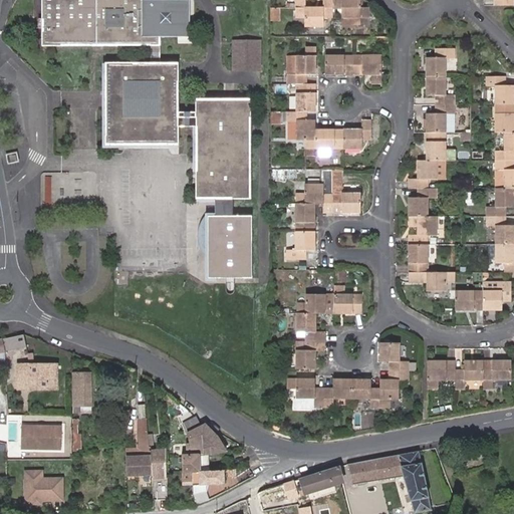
[(178,112),(179,63),(161,62),(162,37),(187,38),(187,0),(39,0),(40,18),(36,18),(36,28),(41,28),(41,44),(149,45),(149,63),(100,63),(98,149),(122,149),(168,149),(179,148),(180,126),(192,126),(192,170),(192,200),(212,200),(212,216),(201,214),(202,222),(202,254),(204,278),(252,278),(252,216),(232,216),(232,201),(251,200),(251,176),(250,98),(192,99),(193,112),(178,112)]
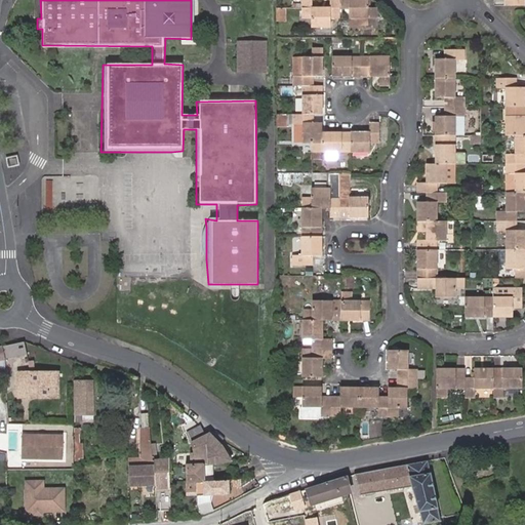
[(301,0),(303,9),(312,9),(312,0),(301,0)]
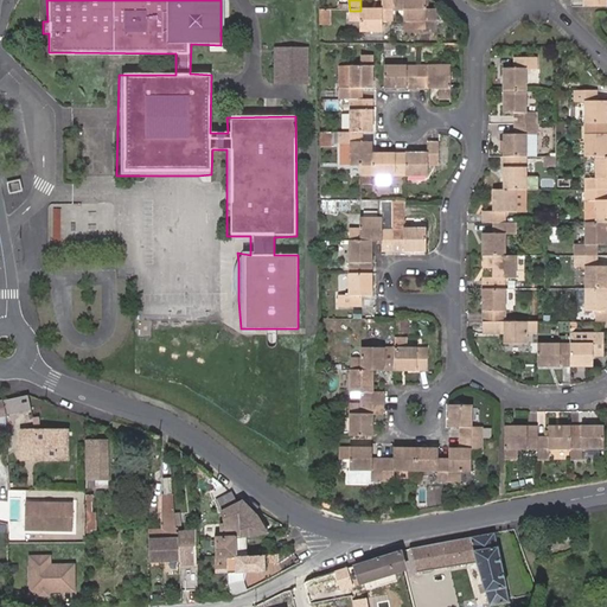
[(393,0),(382,0),(382,11),(360,11),(350,11),(350,20),(362,20),(362,32),(382,32),(382,21),(393,21),(393,11),(393,0)]
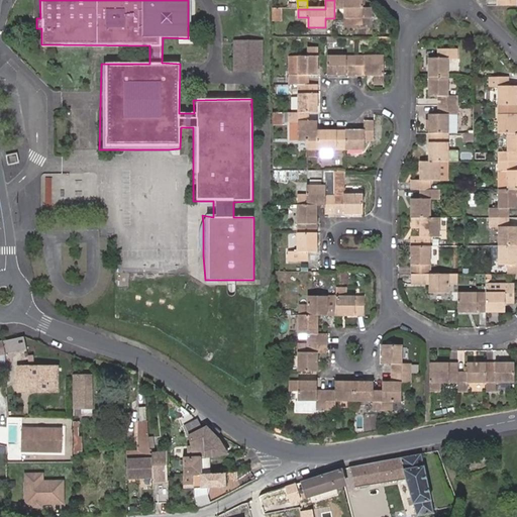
[(334,0),(334,9),(343,9),(343,18),(372,18),(372,9),(363,9),(362,0),(334,0)]
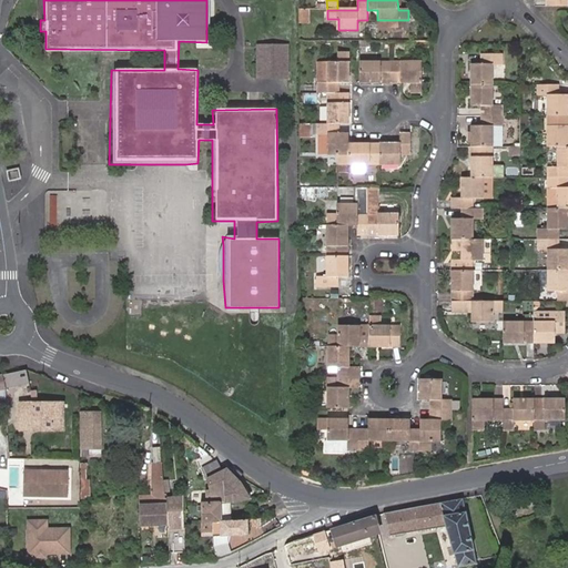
[(311,10),(298,10),(298,23),(310,23),(311,10)]
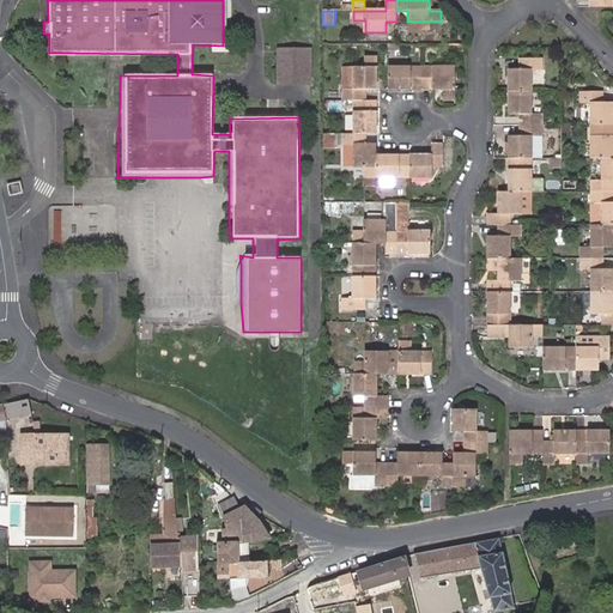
[(278,48),(278,86),(313,86),(313,48),(278,48)]
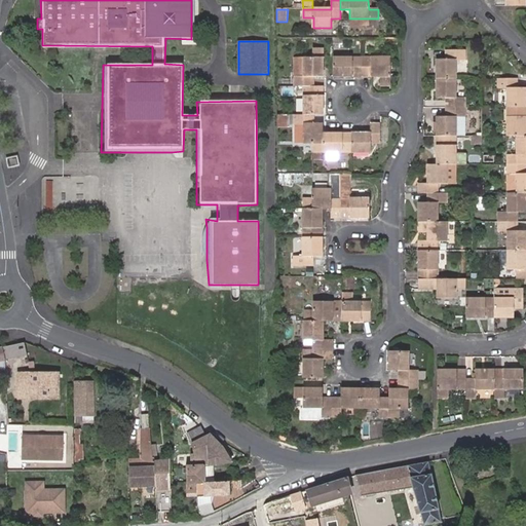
[(295,78),(295,86),(302,87),(313,86),(313,78),(322,78),(322,49),(312,50),(313,59),(303,60),(303,78),(295,78)]
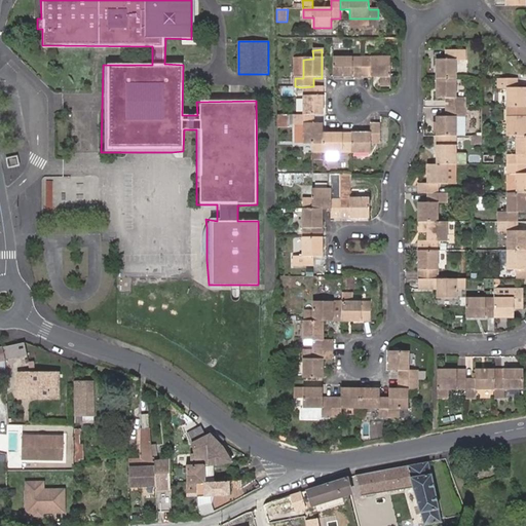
[(434,61),(435,79),(453,79),(453,60),(462,60),(462,51),(443,51),(444,60),(434,61)]
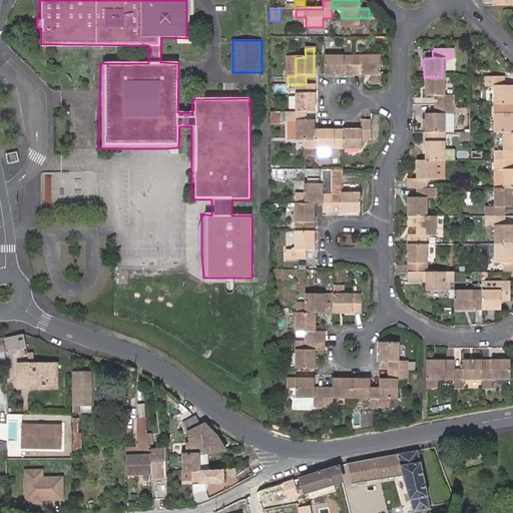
[(325,58),(325,76),(353,76),(353,57),(325,58)]
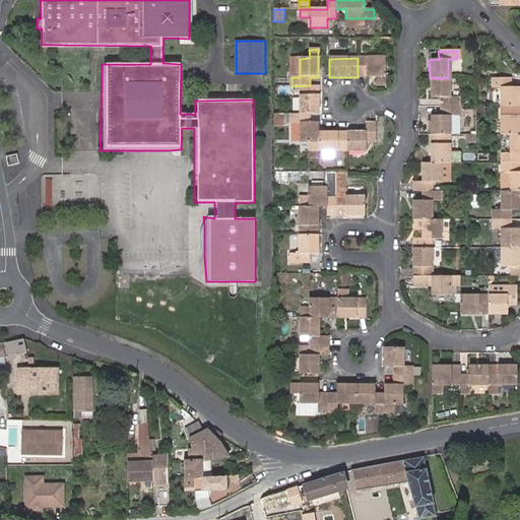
[(358,58),(358,77),(377,76),(377,86),(386,86),(385,58),(358,58)]
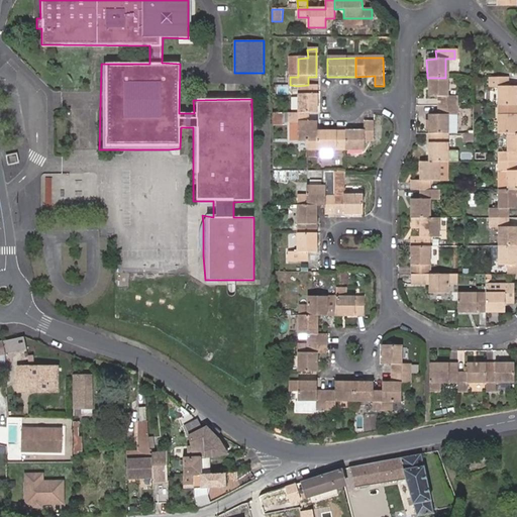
[(436,97),(436,106),(455,106),(455,97),(446,97),(445,78),(427,78),(427,97),(436,97)]
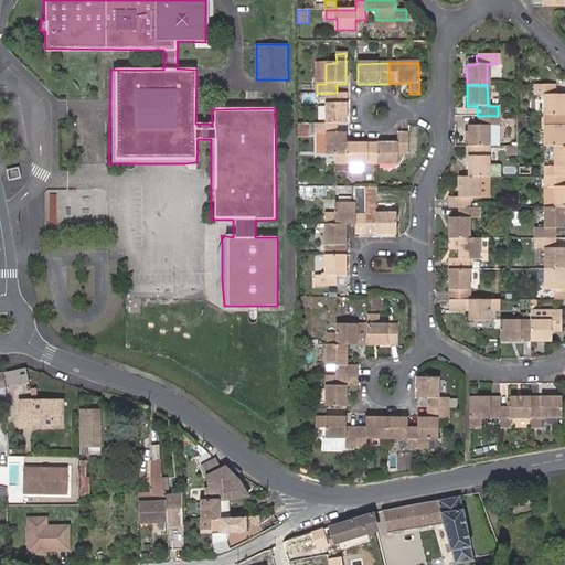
[(543,115),(564,115),(563,94),(553,94),(552,85),(533,85),(533,94),(542,95),(543,115)]
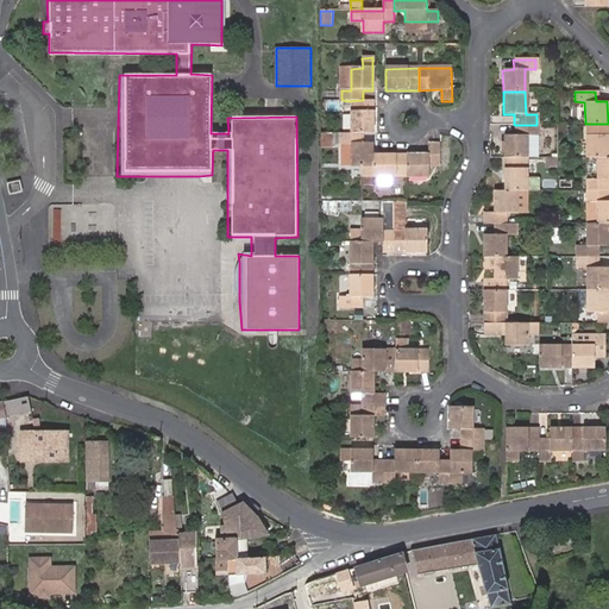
[(374,133),(372,100),(363,100),(350,101),(351,133),(362,133),(374,133)]
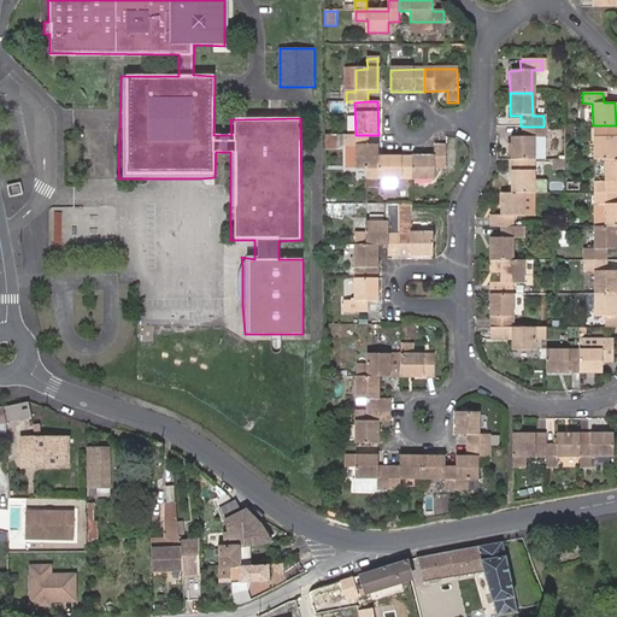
[(616,159),(616,125),(593,125),(593,159),(604,159),(616,159)]
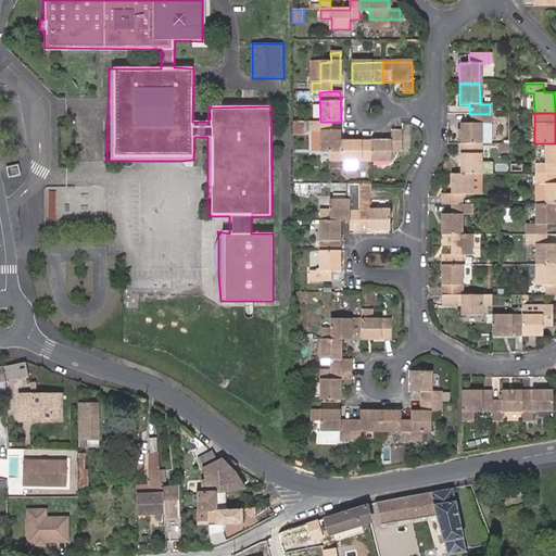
[(490,114),(469,114),(469,123),(459,123),(459,143),(480,143),(490,143),(490,114)]
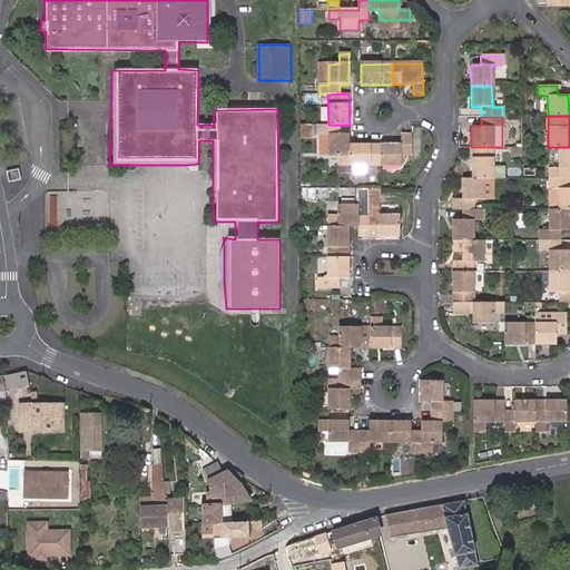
[(312,125),(301,125),(300,138),(312,138),(312,136),(312,125)]
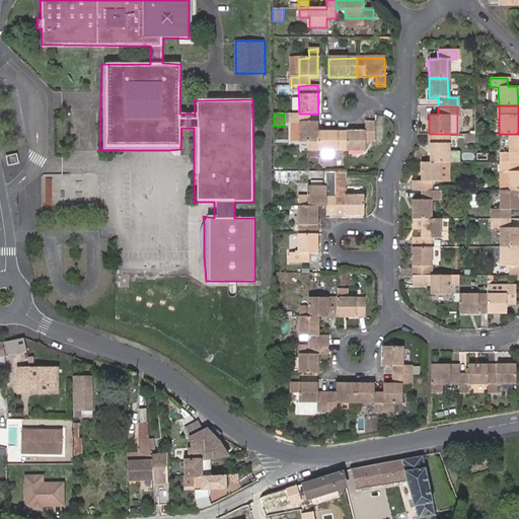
[(299,114),(290,114),(290,123),(290,124),(290,142),(299,142),(309,142),(309,150),(318,150),(318,132),(318,123),(309,123),(308,114),(299,114)]
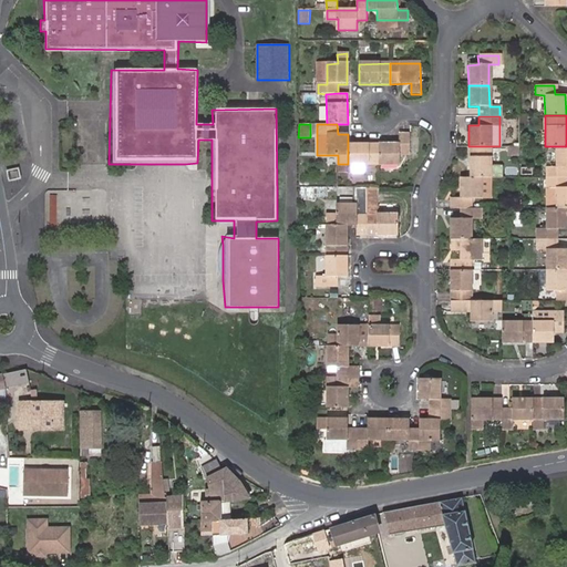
[(409,133),(399,134),(399,141),(399,144),(378,144),(378,164),(399,164),(400,155),(409,155),(409,133)]
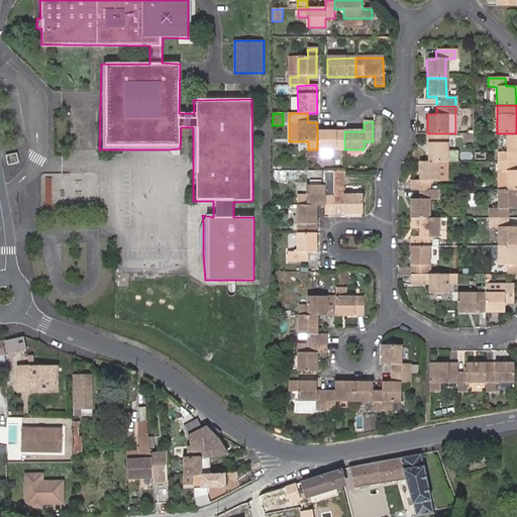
[(317,149),(344,149),(344,131),(320,131),(317,131),(317,149)]
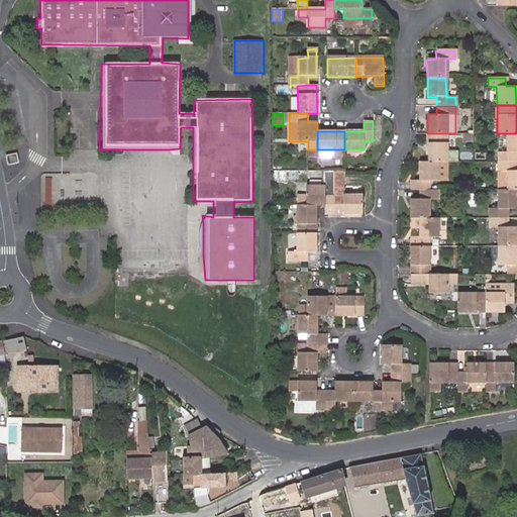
[(516,151),(516,132),(516,133),(506,133),(506,152),(498,152),(498,161),(516,162),(516,152),(516,151)]
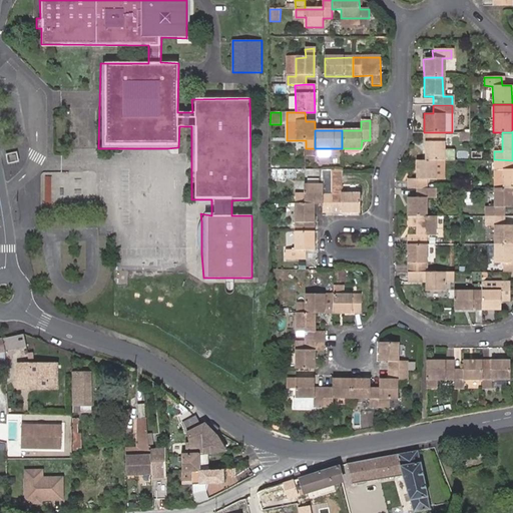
[(424,132),(425,160),(434,159),(444,160),(452,159),(452,149),(443,148),(443,132),(424,132)]
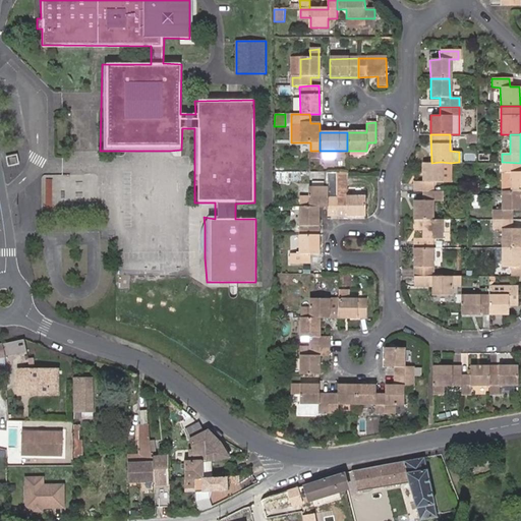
[(466,134),(466,142),(476,142),(476,134),(466,134)]
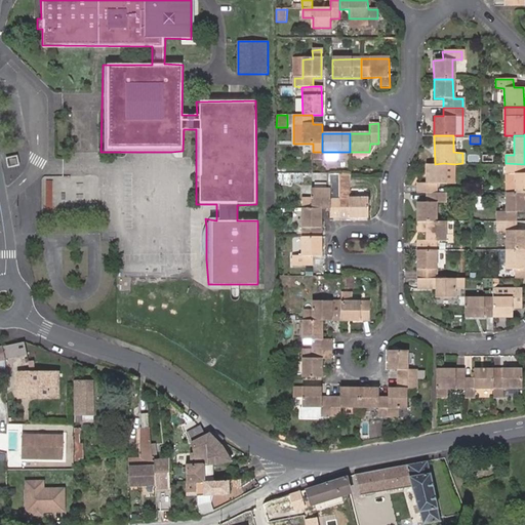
[(491,152),(481,152),(481,163),(490,163),(491,152)]
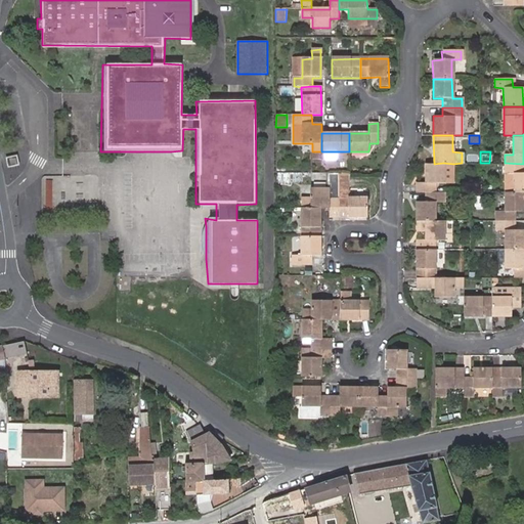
[(5,158),(8,167),(18,164),(17,156),(5,158)]
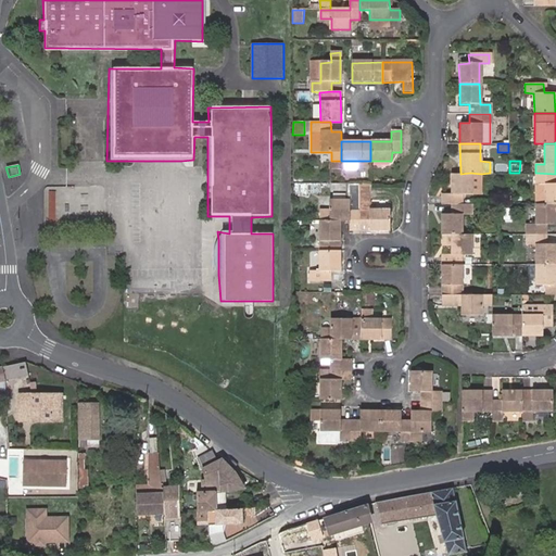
[(460,174),(450,173),(451,193),(441,193),(441,203),(450,203),(460,203),(460,193),(470,193),(470,173),(460,174)]
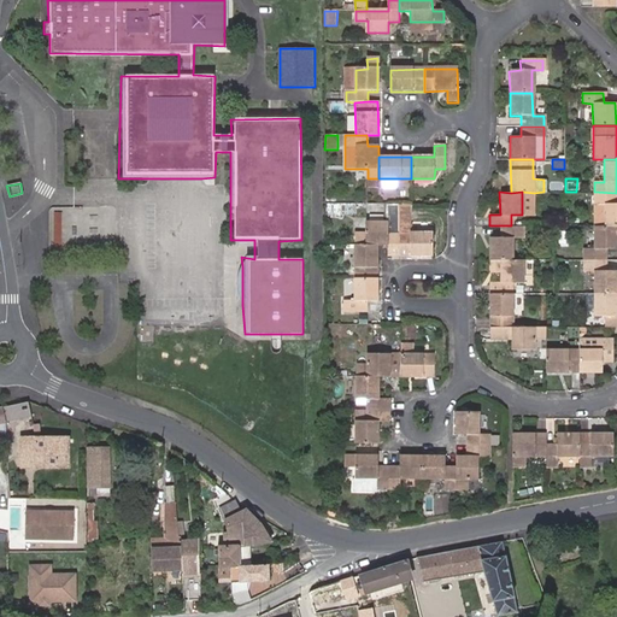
[(534,215),(534,193),(522,192),(522,215),(534,215)]
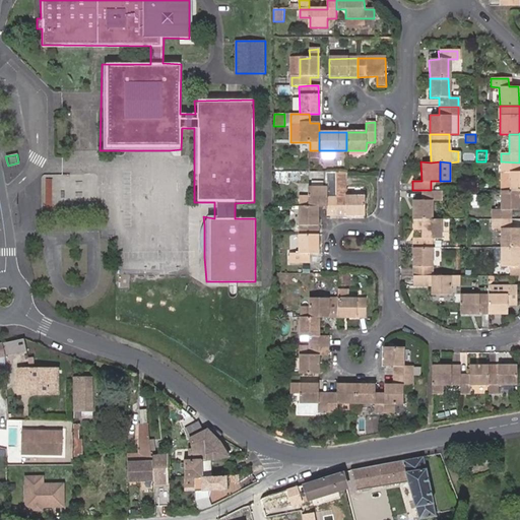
[(519,171),(519,172),(519,163),(501,161),(501,172),(510,172),(510,190),(519,189),(519,171)]
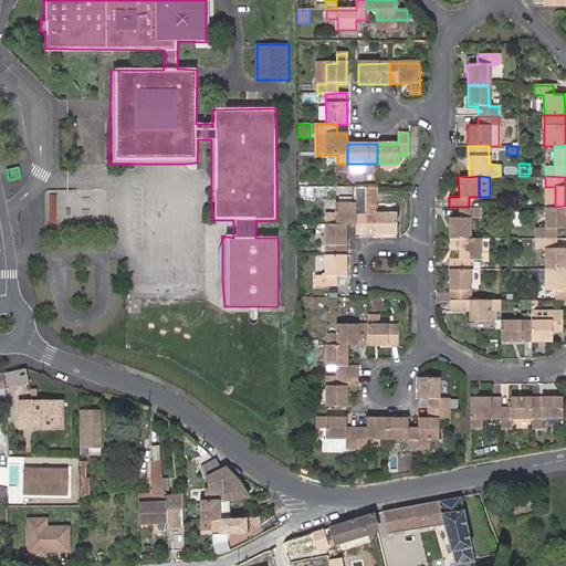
[(367,187),(367,213),(367,233),(398,233),(398,213),(376,213),(376,187),(367,187)]
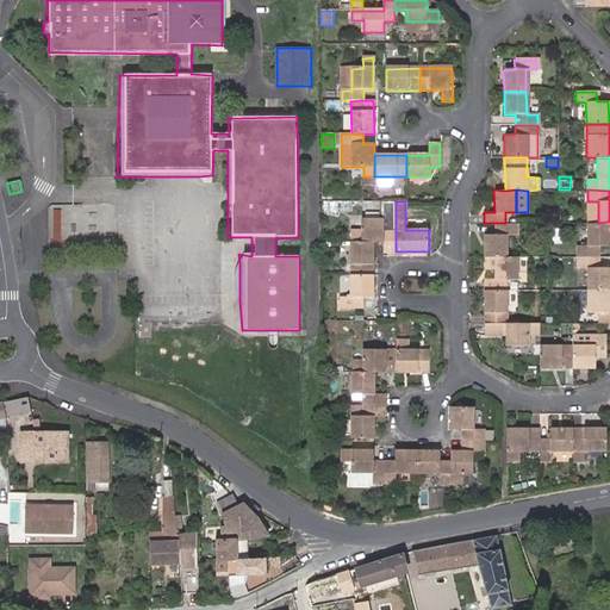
[(352,241),(373,241),(384,241),(384,251),(396,251),(396,230),(384,230),(384,219),(362,219),(362,230),(352,230),(352,241)]
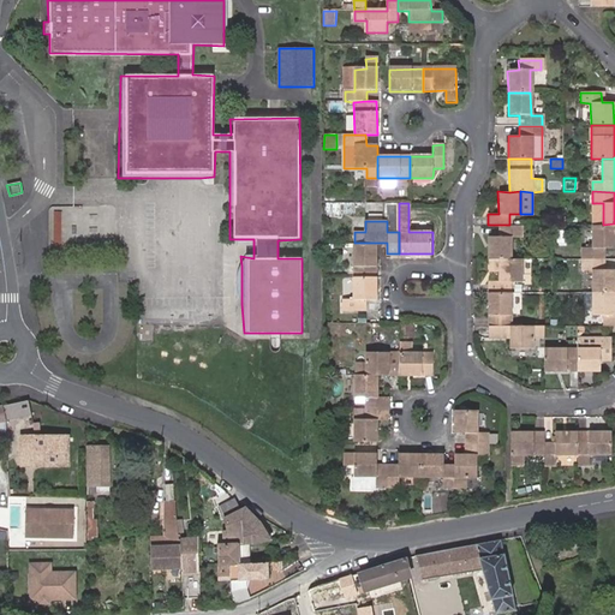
[(614,234),(614,224),(603,225),(591,225),(592,248),(581,248),(581,257),(603,257),(603,248),(614,248),(614,234)]
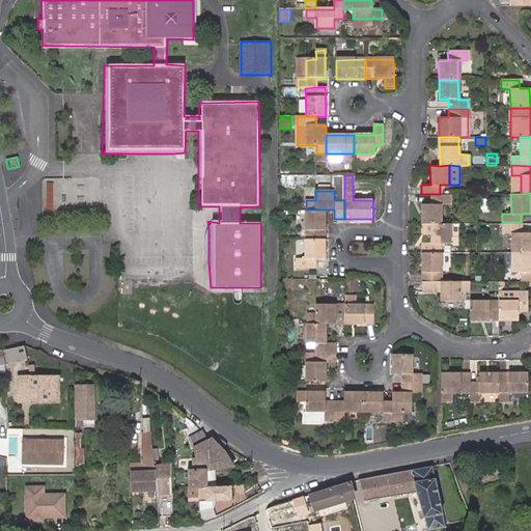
[(420,204),(420,223),(441,223),(440,204),(449,204),(449,194),(440,194),(429,194),(429,204),(420,204)]
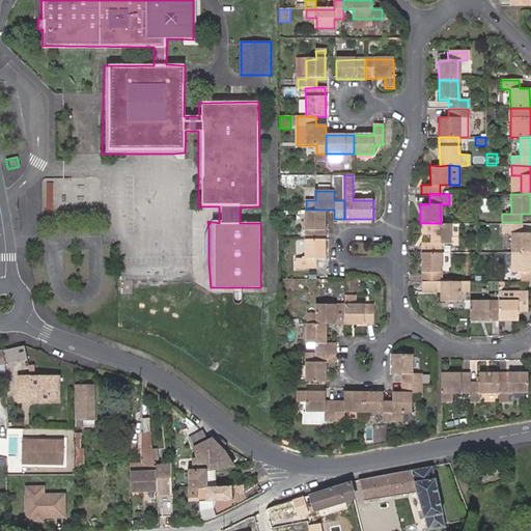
[(306,238),(325,238),(325,228),(325,210),(306,210),(306,238)]
